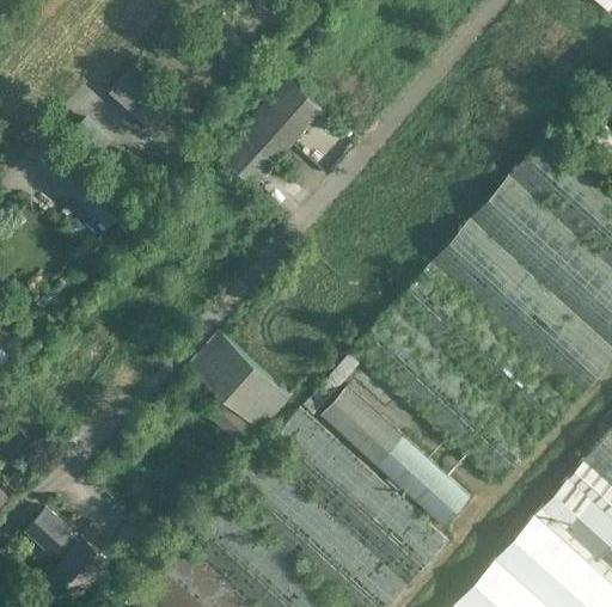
[(152,133),(177,105),(134,65),(109,93),(152,133)]
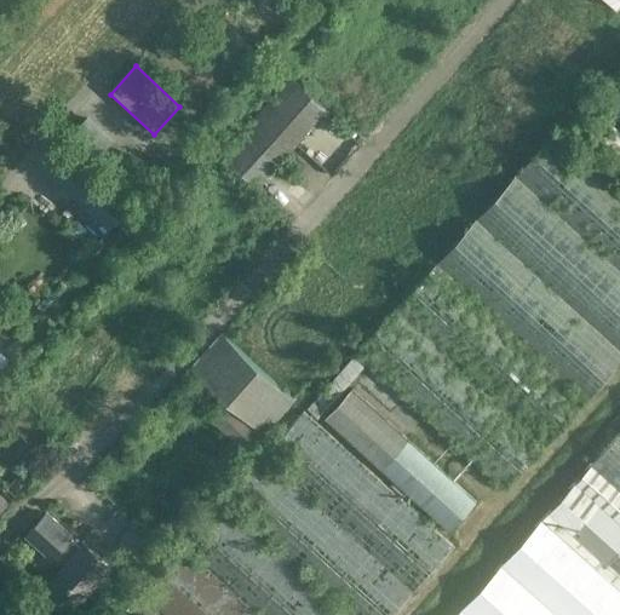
[(290,80),(220,159),(259,191),(328,113),(290,80)]
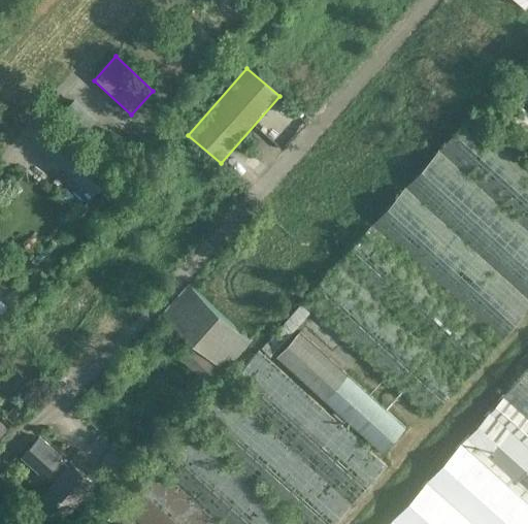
[(527,74),(515,88),(527,99),(527,110),(526,112),(521,107),(509,119),(527,135),(527,74)]
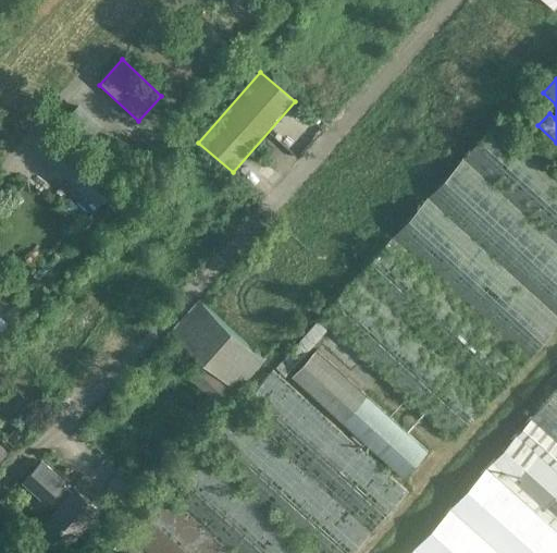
[(99,167),(118,145),(76,108),(58,130),(99,167)]
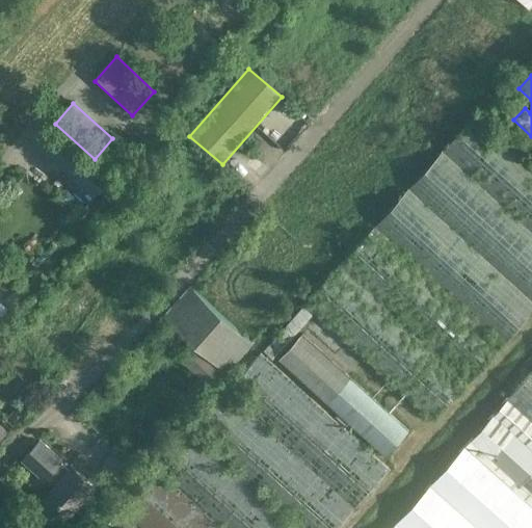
[(531,164),(477,114),(304,306),(434,423),(531,314),(531,164)]
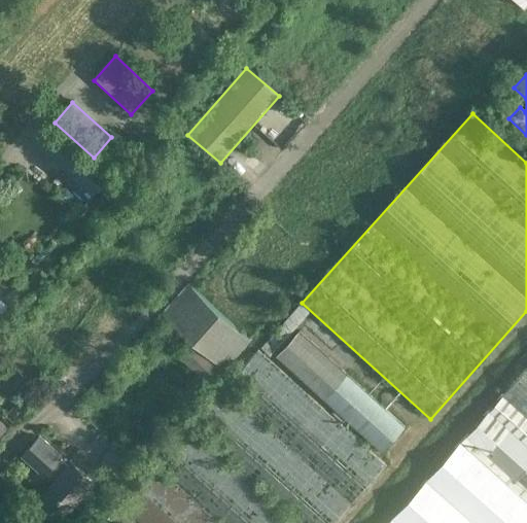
[(86,174),(80,181),(94,194),(109,175),(96,164),(95,166),(83,157),(76,165),(86,174)]
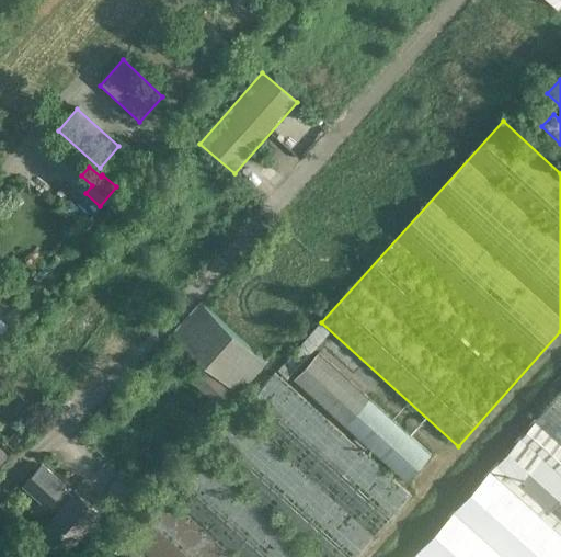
[(69,201),(58,214),(68,223),(79,211),(69,201)]
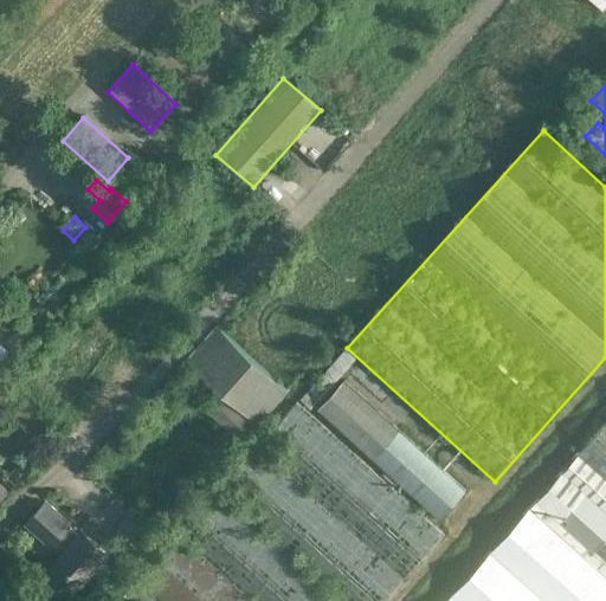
[(258,427),(289,394),(216,330),(186,363),(258,427)]
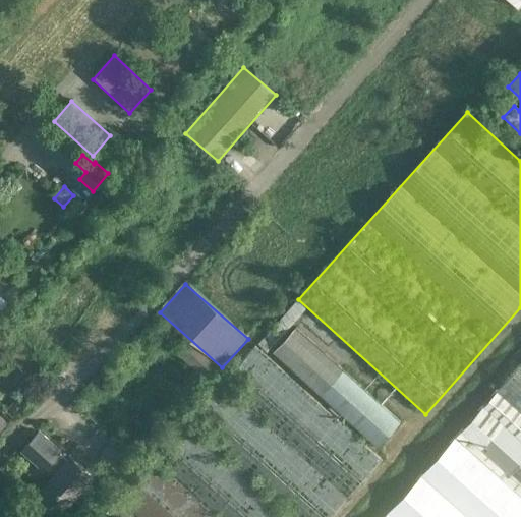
[(15,290),(7,299),(12,304),(20,294),(15,290)]
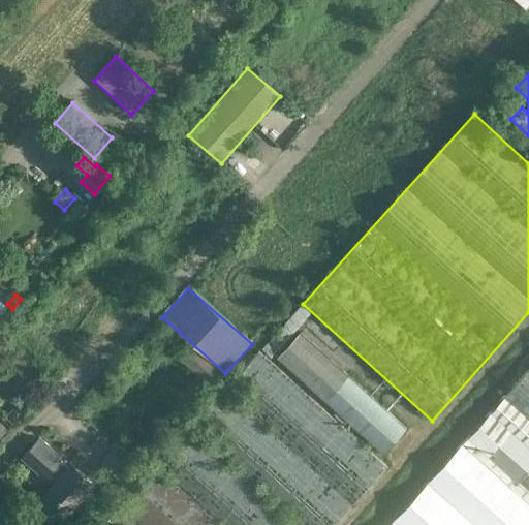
[(0,302),(0,316),(1,318),(8,310),(0,302)]
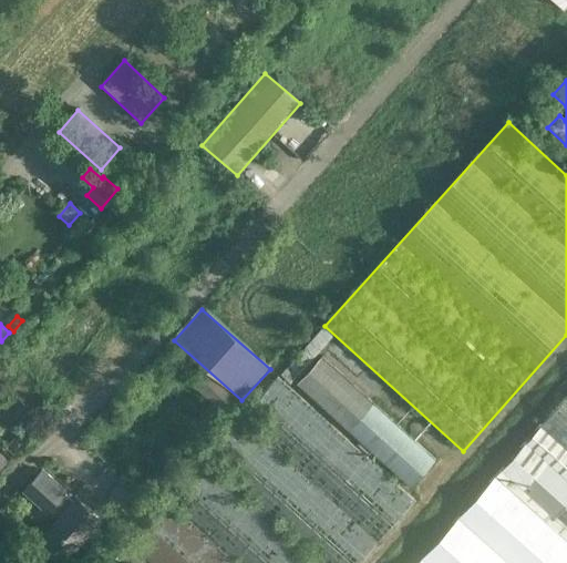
[(309,364),(331,338),(325,331),(281,379),(290,387),(310,366),(309,364)]
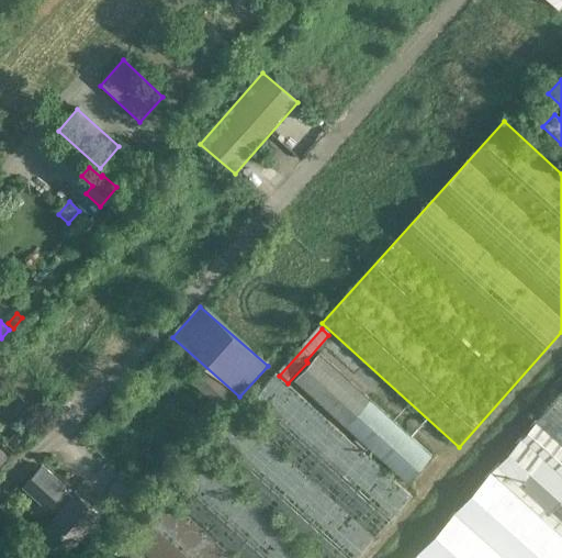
[(276,376),(127,540),(146,557),(360,557),(412,500),(364,456),(369,450),(407,486),(433,458),(319,355),(294,382),(358,439),(352,446),(276,376)]
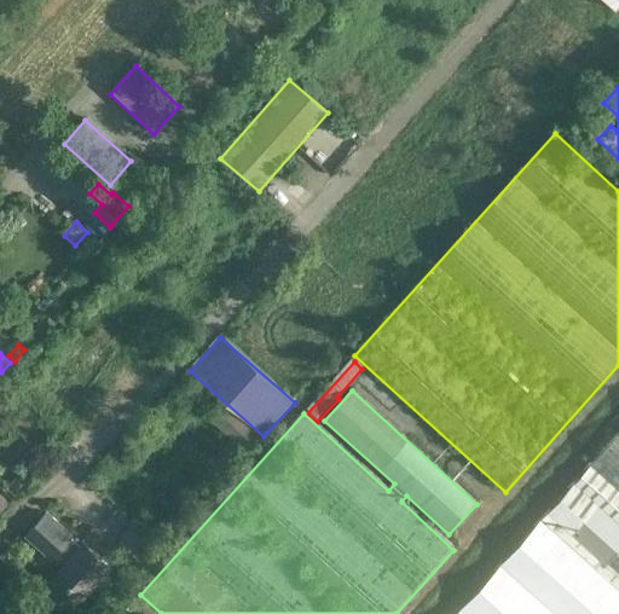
[(248,455),(262,438),(226,406),(212,423),(248,455)]
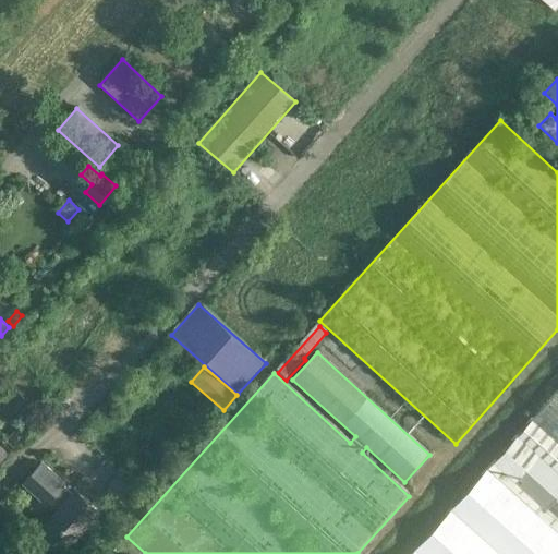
[(487,471),(413,553),(557,553),(557,390),(531,421),(493,465),(487,471)]
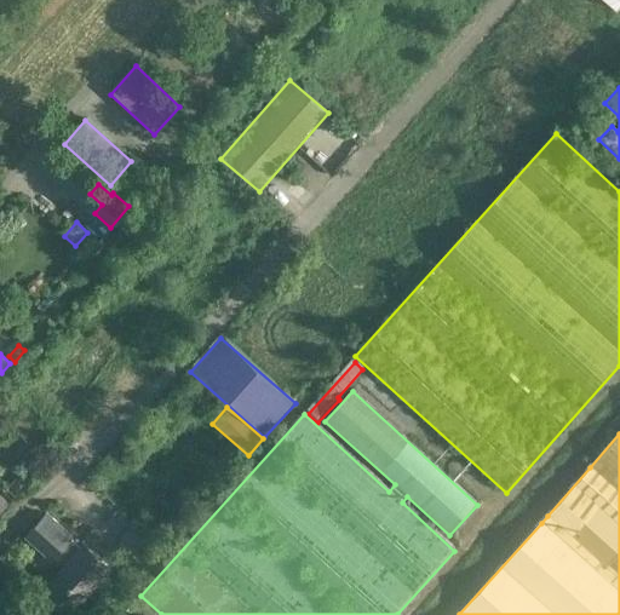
[(69,611),(110,565),(86,544),(81,550),(69,539),(70,538),(45,515),(26,536),(51,558),(53,556),(65,567),(45,590),(69,611)]
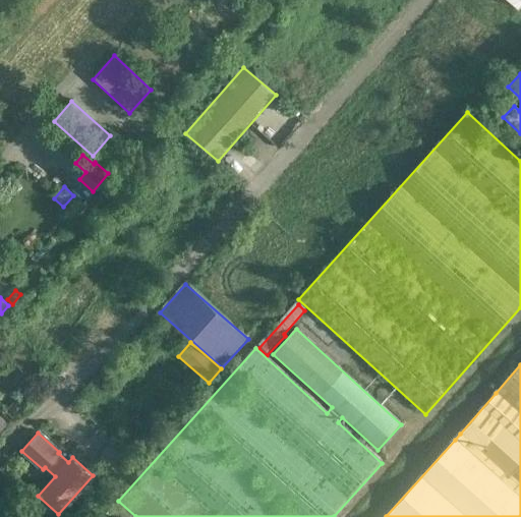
[(122,479),(136,464),(114,444),(100,459),(122,479)]
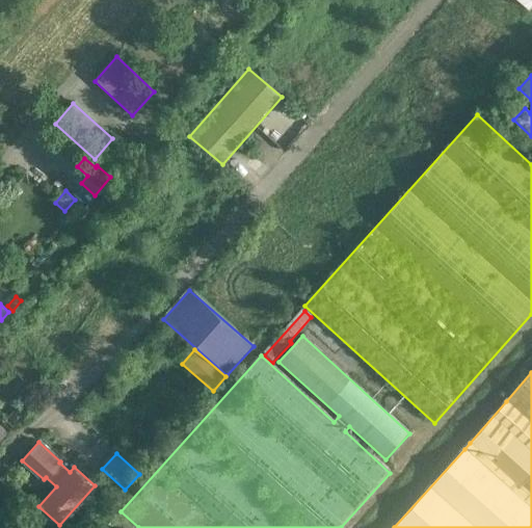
[(131,527),(117,515),(105,527),(131,527)]
